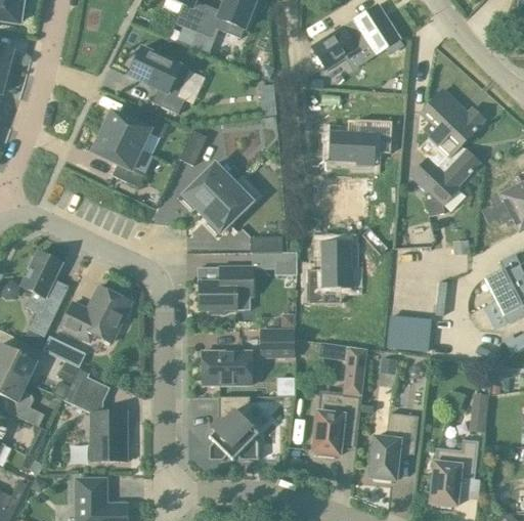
[(0,0),(0,19),(18,23),(22,5),(24,6),(25,0),(0,0)]
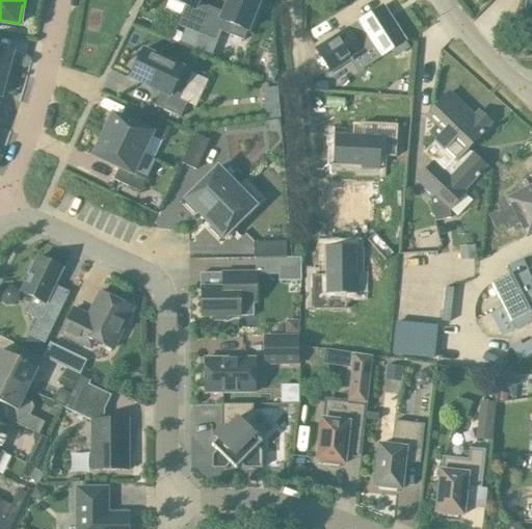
[(178,23),(200,32),(211,5),(197,0),(175,0),(185,4),(178,23)]
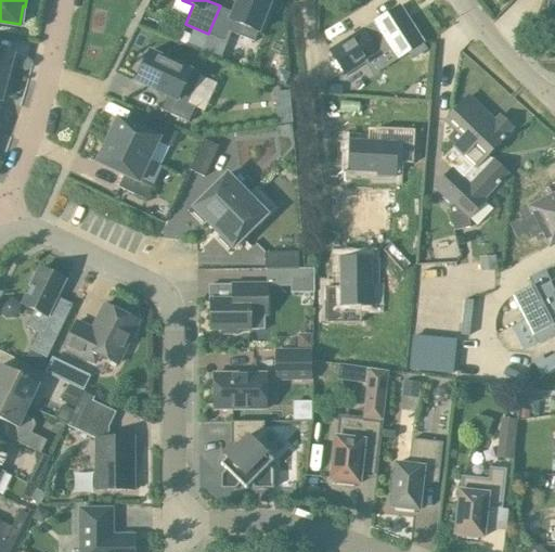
[(220,4),(208,34),(223,39),(228,29),(254,40),(270,0),(237,0),(233,11),(220,4)]
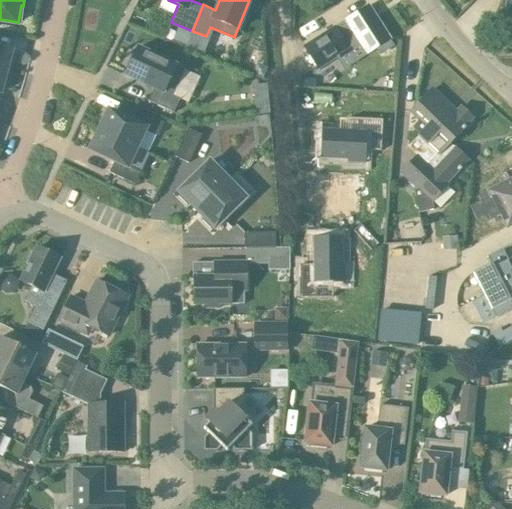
[(334,24),(303,43),(319,68),(350,48),(344,39),(355,32),(367,52),(377,46),(380,51),(392,44),(389,38),(390,37),(368,3),(335,25),(334,24)]
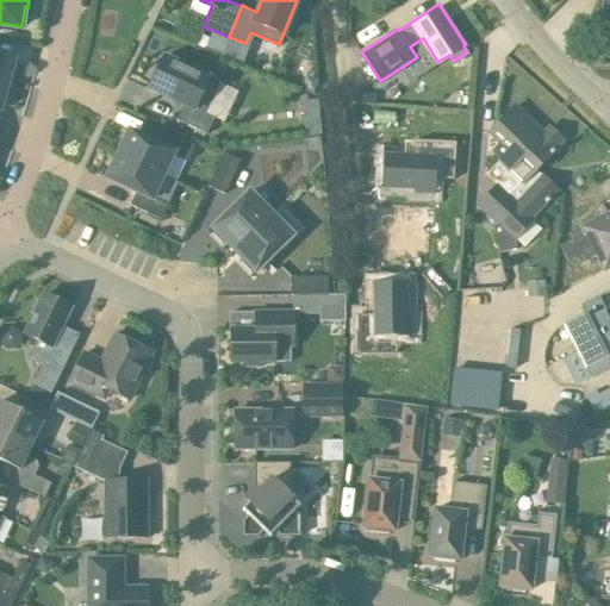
[(0,80),(8,83),(8,82),(12,82),(16,70),(12,69),(14,60),(0,55),(0,80)]
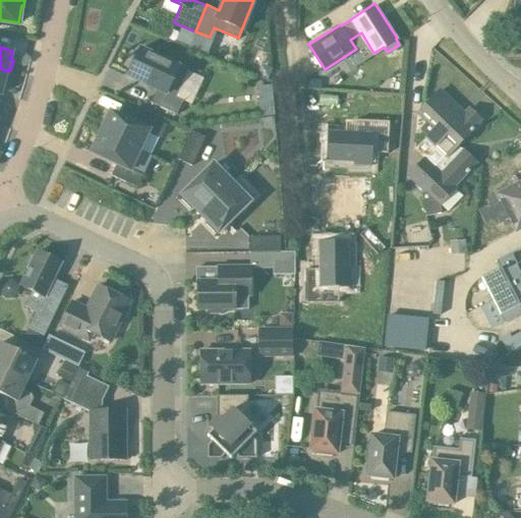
[(133,53),(128,64),(131,65),(127,74),(157,88),(151,100),(177,112),(183,99),(175,95),(187,69),(140,47),(136,54),(133,53)]
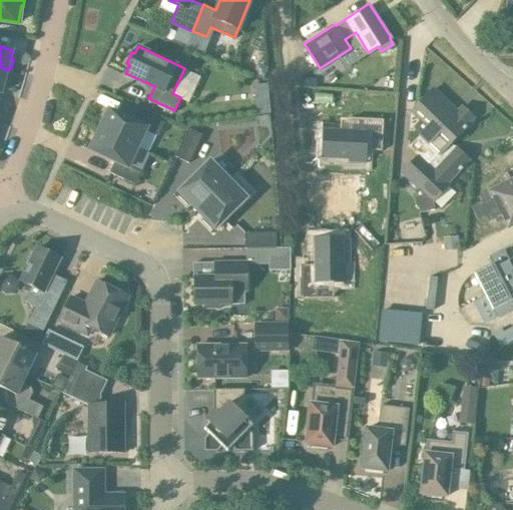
[(268,65),(267,65),(261,63),(255,65),(252,72),(264,76),(267,68),(268,65)]
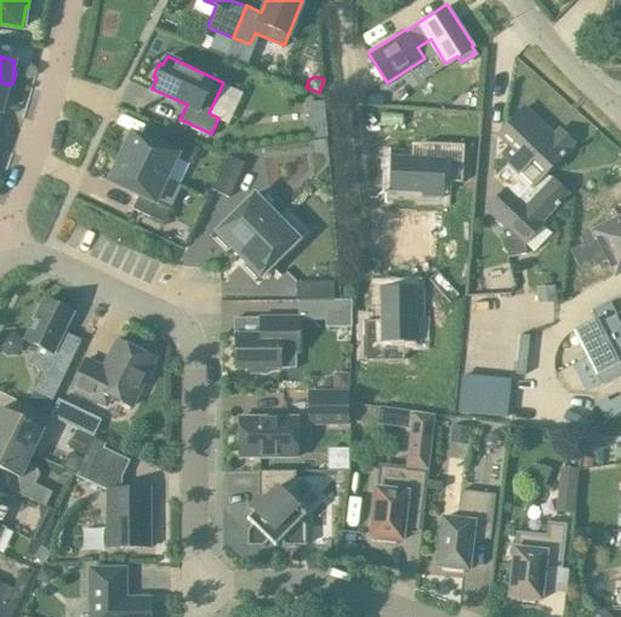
[(324,101),(308,102),(309,125),(326,124),(324,101)]
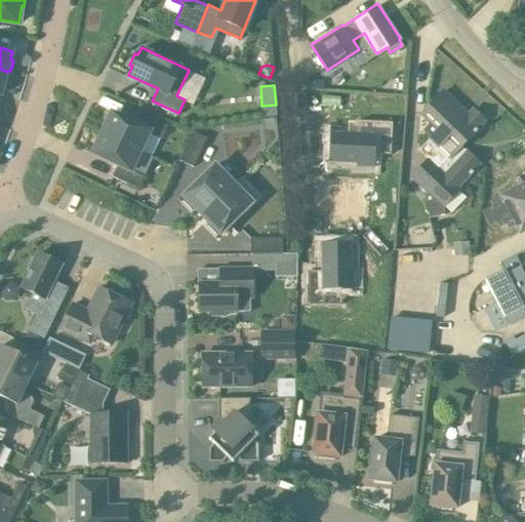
[(418,149),(428,158),(438,167),(449,155),(450,155),(460,144),(461,145),(485,119),(473,108),(468,113),(443,89),(425,109),(419,113),(429,122),(422,128),(431,135),(418,149)]
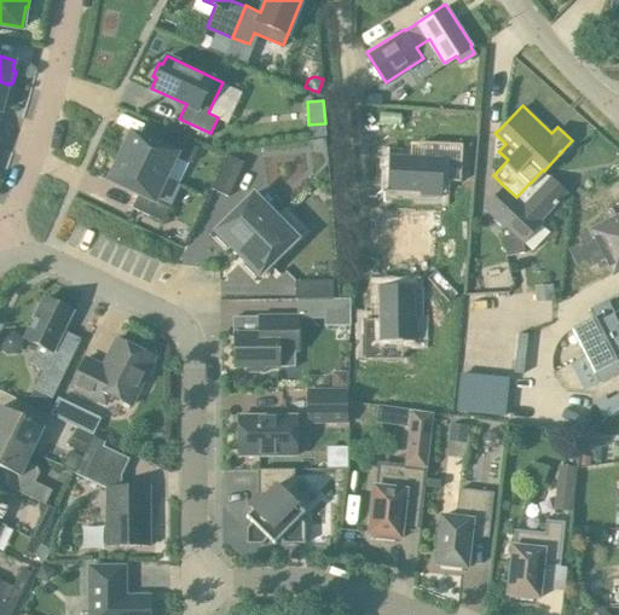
[(120,154),(167,175),(177,154),(192,161),(200,145),(168,131),(162,144),(132,129),(120,154)]
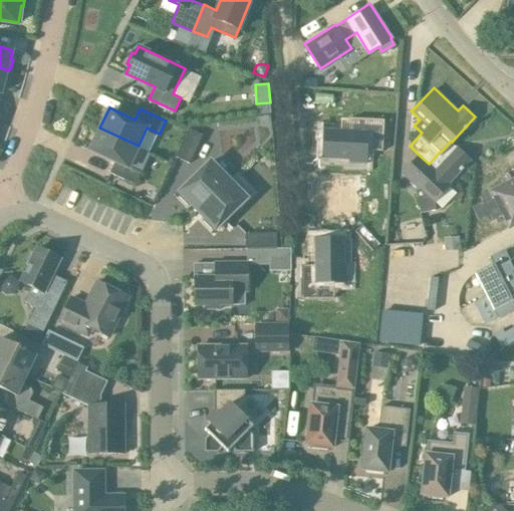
[(270,114),(257,115),(259,146),(262,146),(272,135),(270,114)]
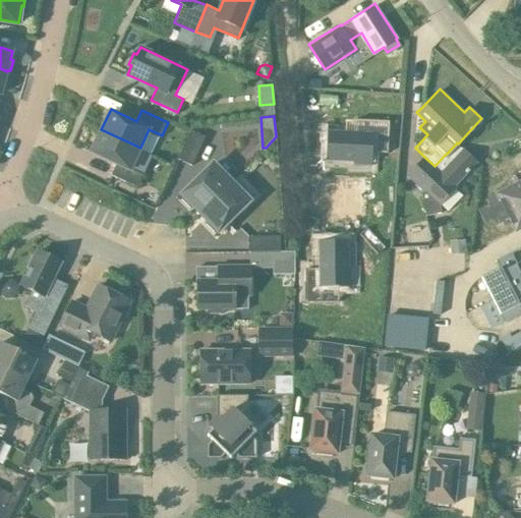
[(328,127),(327,160),(353,162),(353,164),(373,165),(373,150),(390,151),(392,119),(347,117),(346,128),(328,127)]
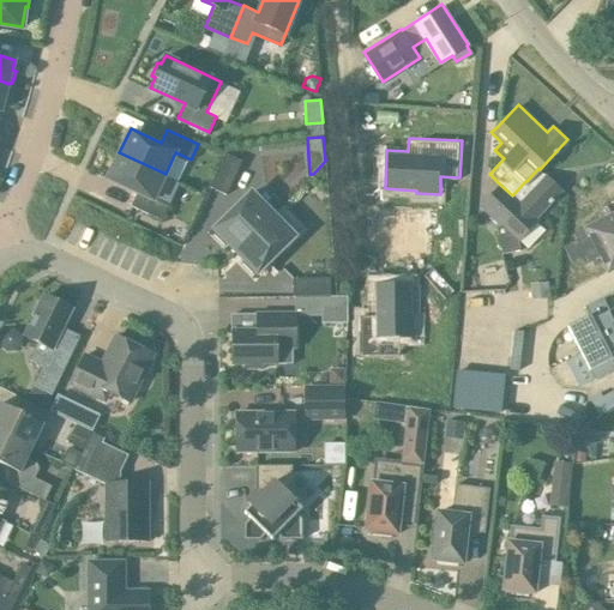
[(166,174),(119,152),(108,177),(138,191),(132,204),(163,218),(169,204),(155,197),(166,174)]
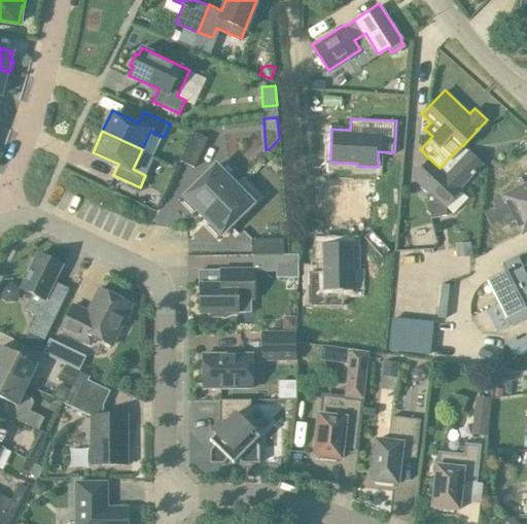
[(194,132),(187,146),(180,160),(195,167),(208,138),(194,132)]
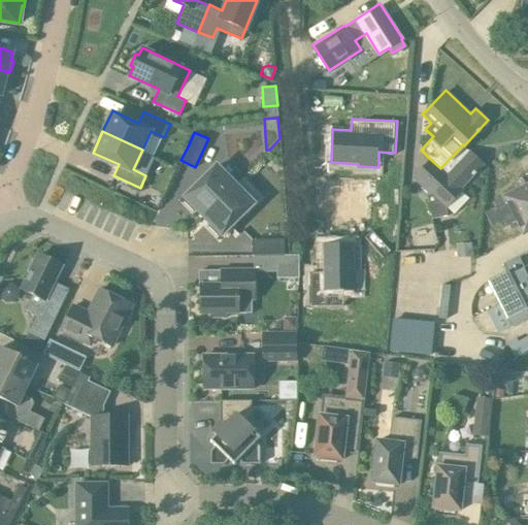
[(448,175),(431,192),(428,196),(432,217),(448,214),(446,206),(462,189),(460,187),(483,163),(464,145),(463,144),(453,156),(452,156),(440,168),(448,175)]
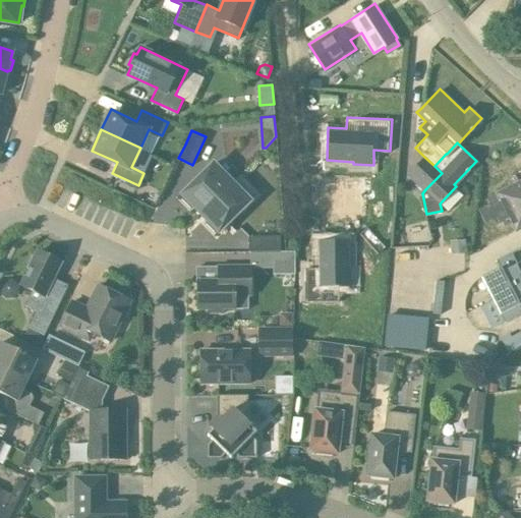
[(408,173),(425,189),(442,173),(435,166),(424,157),(408,173)]
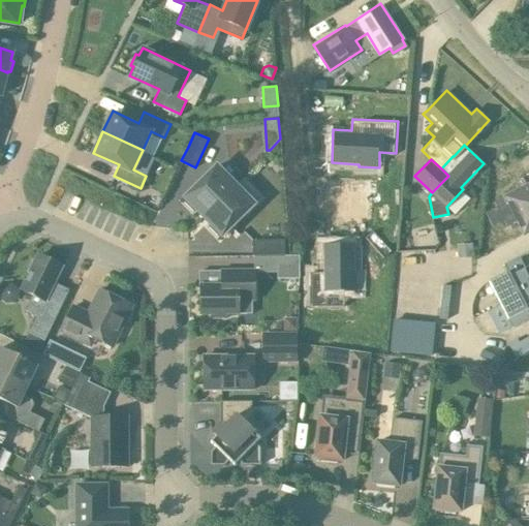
[(204,215),(236,183),(217,164),(185,196),(187,198),(185,200),(194,210),(196,208),(204,215)]
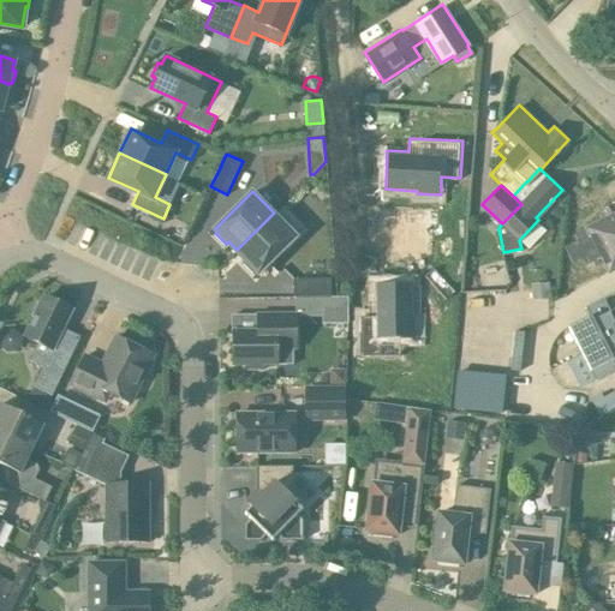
[(614,204),(614,202),(602,208),(607,217),(575,233),(578,238),(565,245),(573,262),(586,255),(589,261),(601,255),(609,271),(614,267),(614,204)]
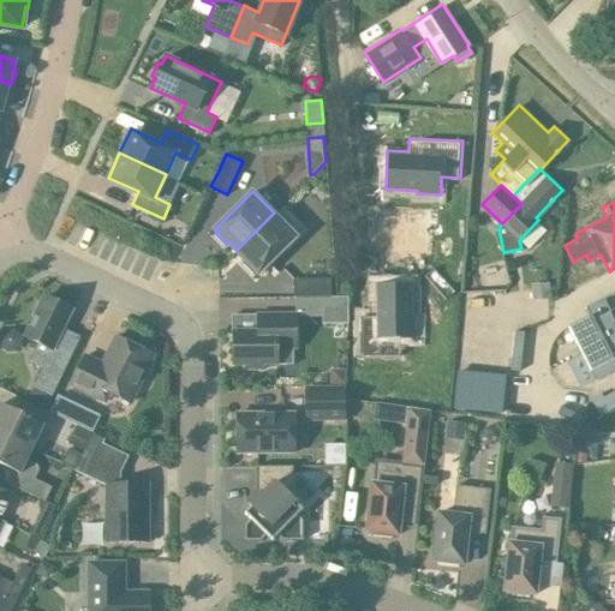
[(306,225),(285,203),(274,213),(237,250),(245,259),(243,262),(255,273),(257,270),(260,273),(306,225)]
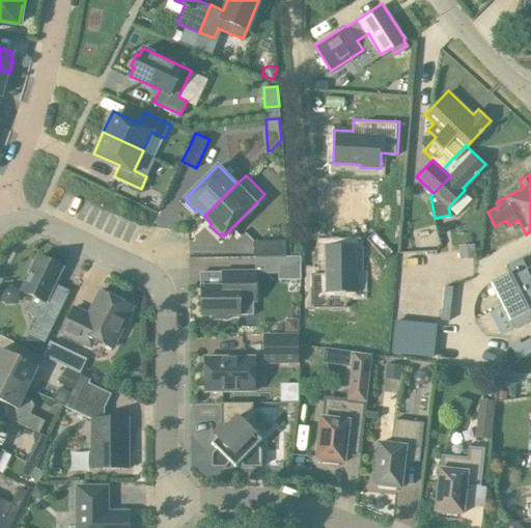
[(285,240),(269,240),(253,240),(253,255),(264,255),(276,255),(285,254),(285,240)]
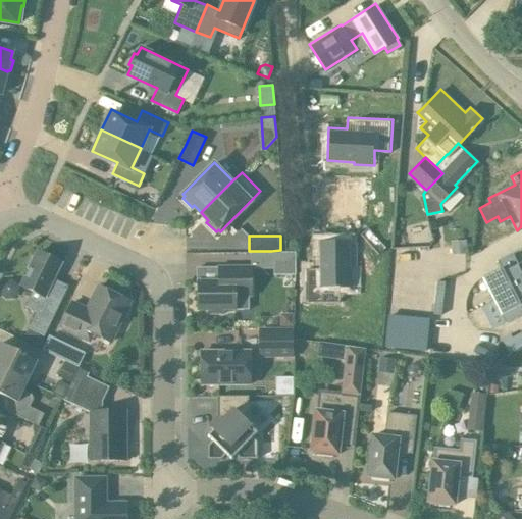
[(467,252),(466,238),(452,239),(453,253),(467,252)]
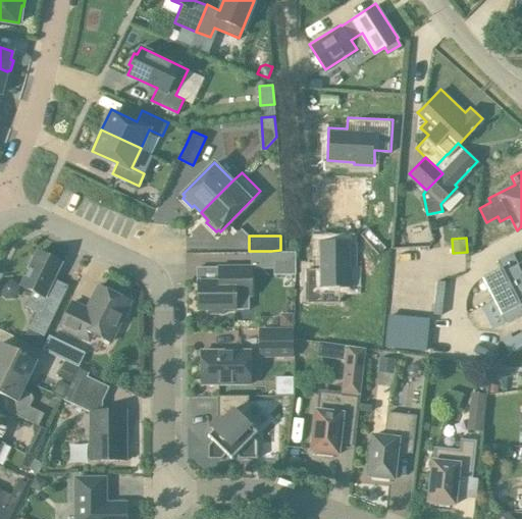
[(521,313),(521,246),(497,259),(501,267),(482,276),(506,322),(521,313)]
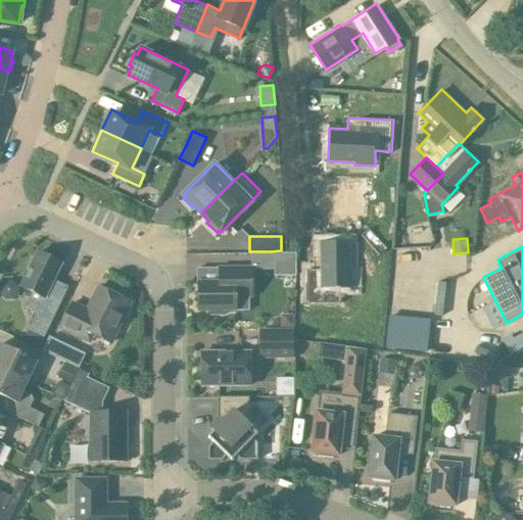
[(431,250),(397,252),(398,278),(432,277),(431,250)]
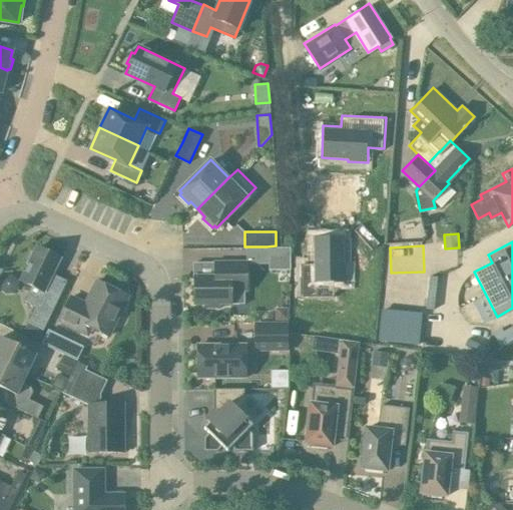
[(43,249),(38,246),(35,252),(32,250),(30,251),(27,259),(27,261),(30,263),(22,280),(32,285),(24,300),(35,305),(23,331),(38,338),(43,328),(44,329),(57,300),(43,294),(60,258),(55,256),(55,252),(45,247),(43,249)]
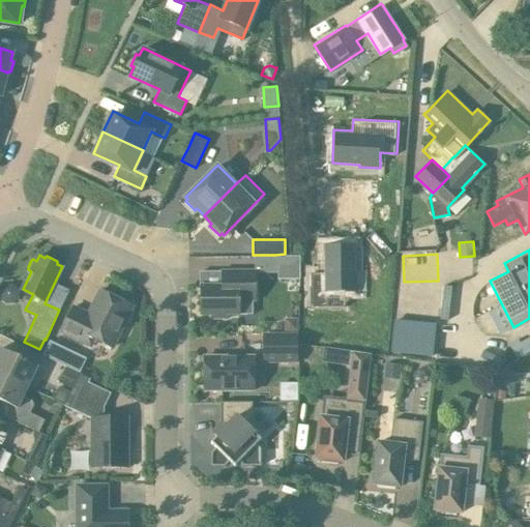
[(300,276),(300,262),(277,262),(278,277),(300,276)]
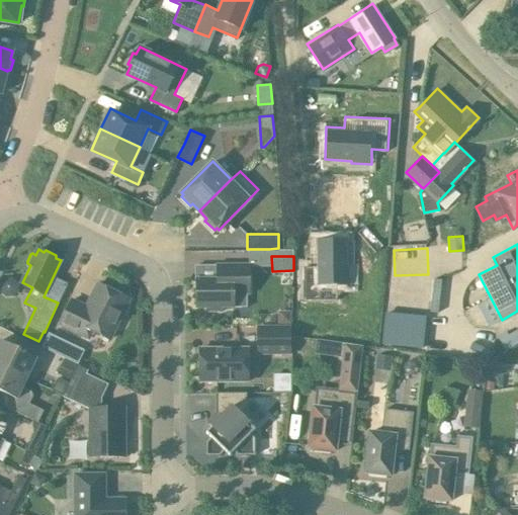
[(305,281),(306,326),(337,326),(337,310),(351,310),(351,289),(348,289),(348,263),(316,263),(316,281),(305,281)]
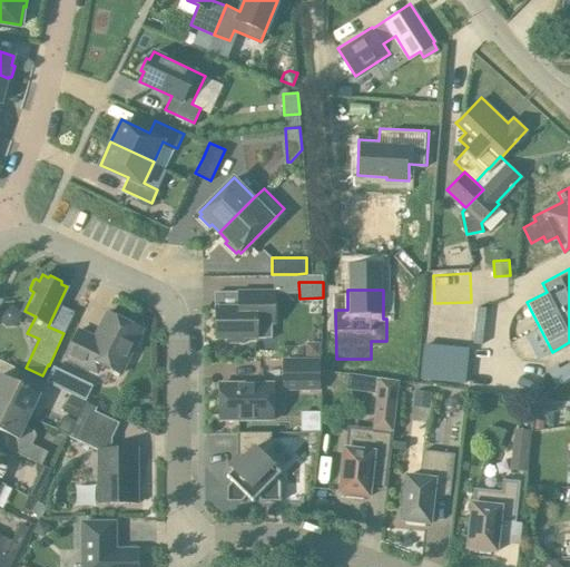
[(275,322),(274,291),(239,291),(239,306),(217,306),(217,338),(229,338),(229,342),(244,341),(244,338),(257,336),(257,322),(275,322)]
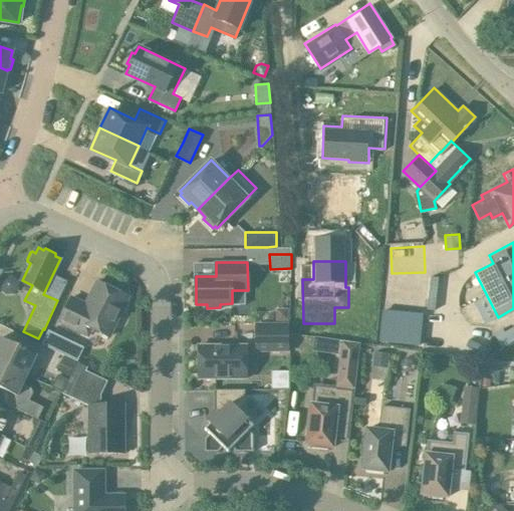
[(438,284),(439,276),(431,275),(430,283),(438,284)]
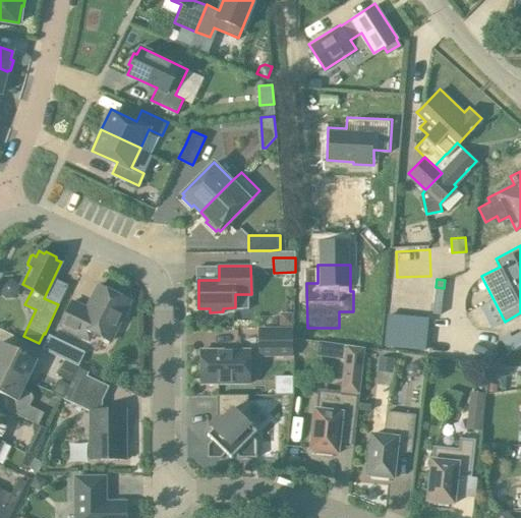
[(130,300),(99,285),(88,308),(72,301),(61,325),(82,336),(87,329),(111,340),(130,300)]
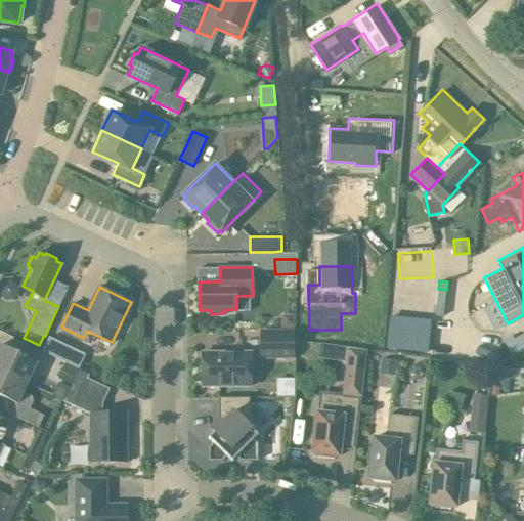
[(438,289),(437,297),(445,298),(446,290),(438,289)]
